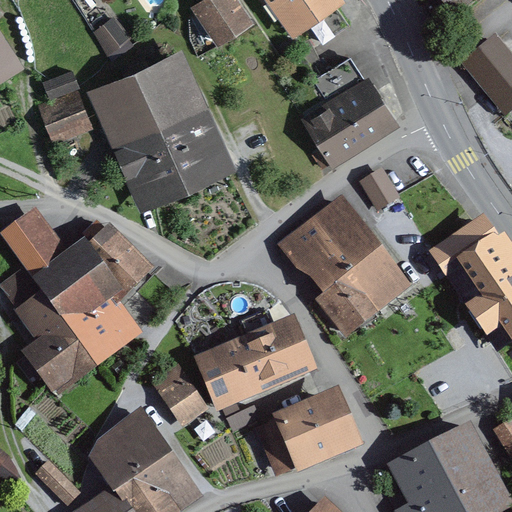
[(242,4),(239,0),(197,0),(190,6),(218,47),(255,22),(242,4)]
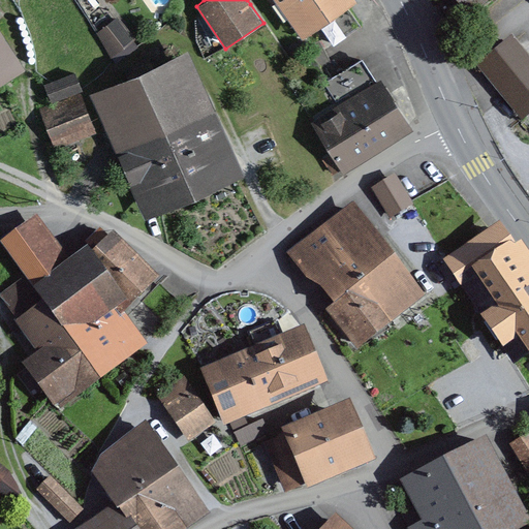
[(358,1),(355,0),(247,0),(250,4),(256,0),(272,0),(301,40),(358,1)]
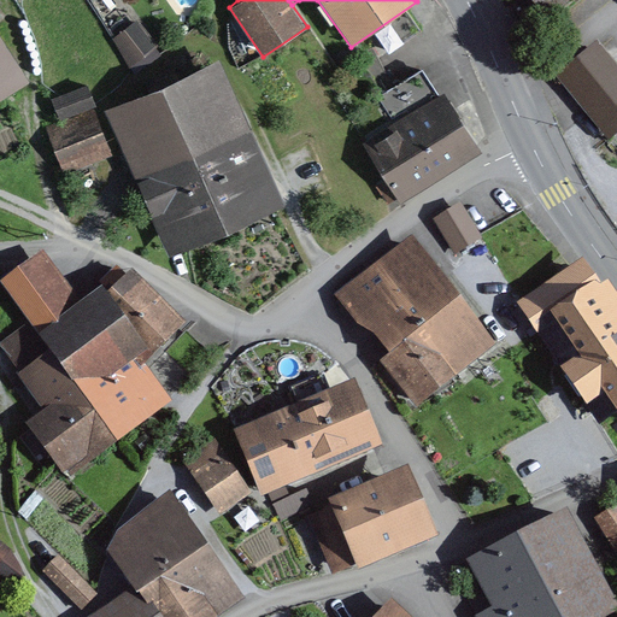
[(530,0),(546,19),(569,0),(530,0)]
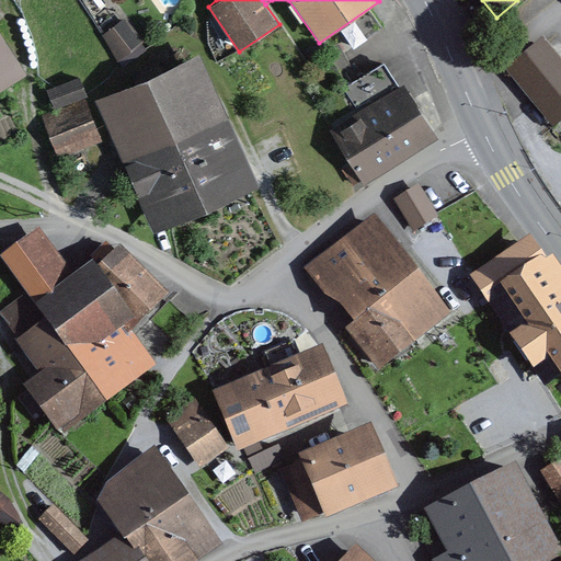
[(0,89),(26,73),(0,32),(0,2),(0,3),(0,2),(0,89)]
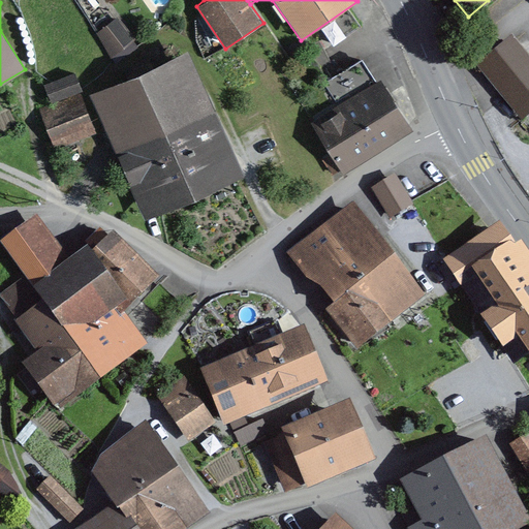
[(134,36),(116,14),(94,33),(113,55),(134,36)]
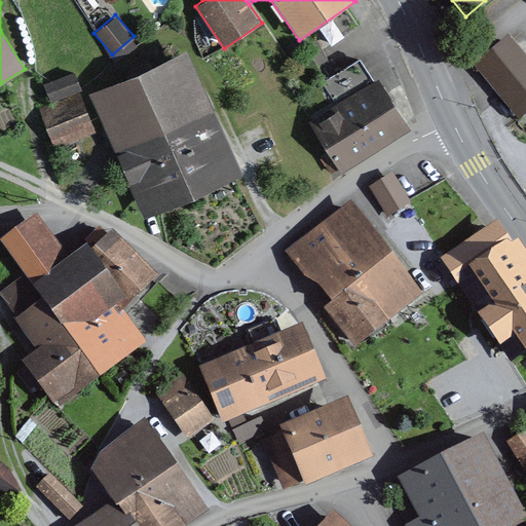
[(525,66),(525,57),(509,35),(474,63),(495,91),(525,66)]
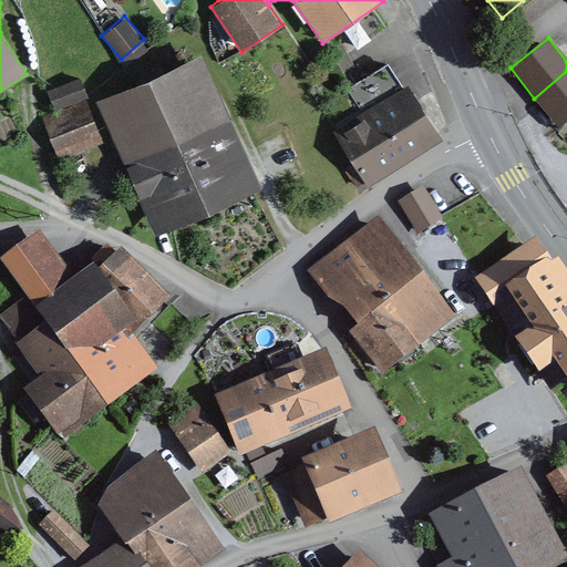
[(260,186),(199,52),(93,100),(155,235),(260,186)]
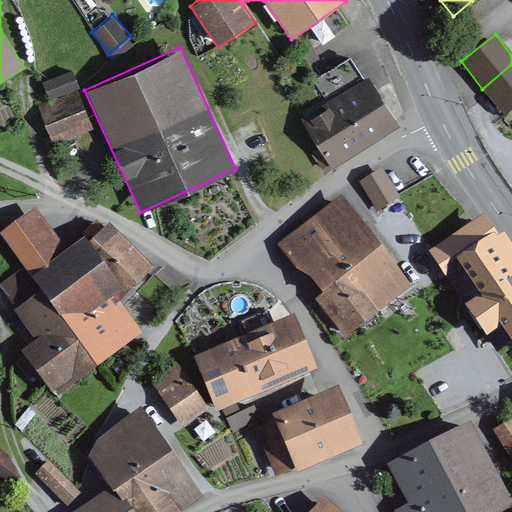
[(311,153),(320,168),(329,163),(332,167),(399,125),(367,75),(364,77),(350,55),(312,78),(326,99),(299,116),(319,148),(311,153)]
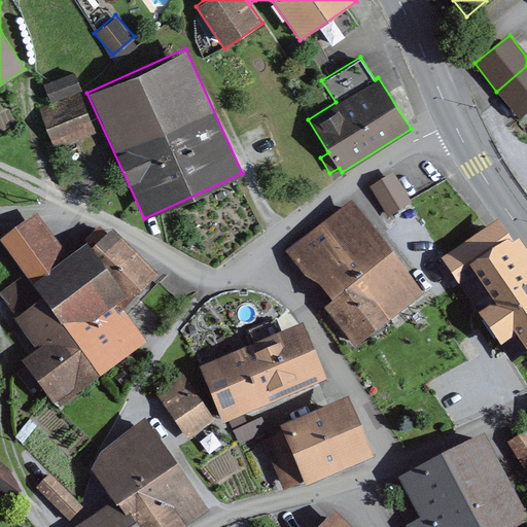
[(526,111),(526,66),(496,92),(519,119),(526,111)]
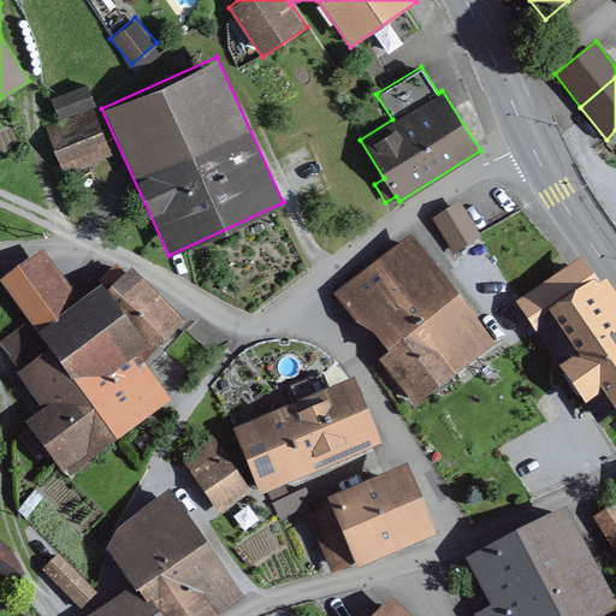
[(95,105),(87,83),(53,96),(61,118),(92,106),(95,105)]
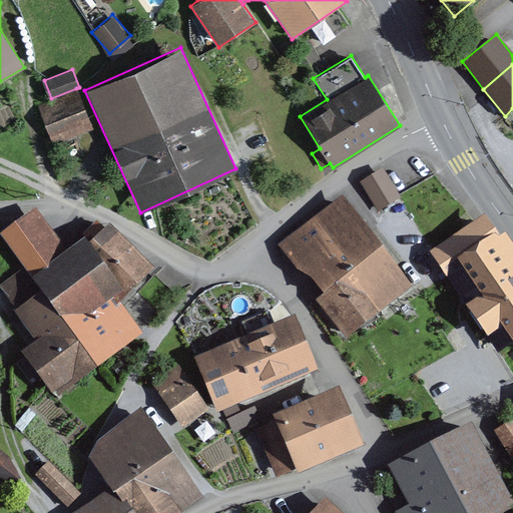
[(55,147),(94,131),(76,88),(51,98),(37,104),(55,147)]
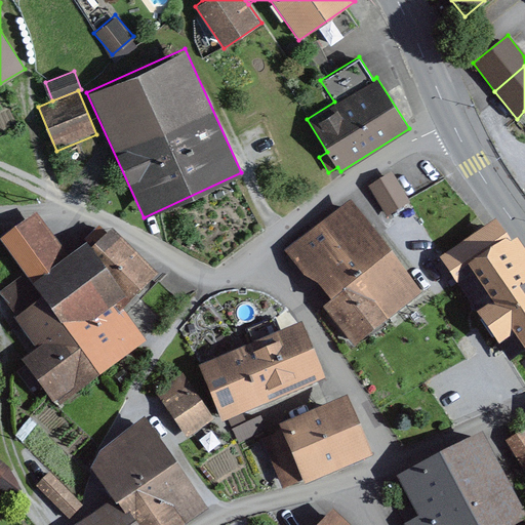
[(410,200),(392,170),(368,185),(387,214),(410,200)]
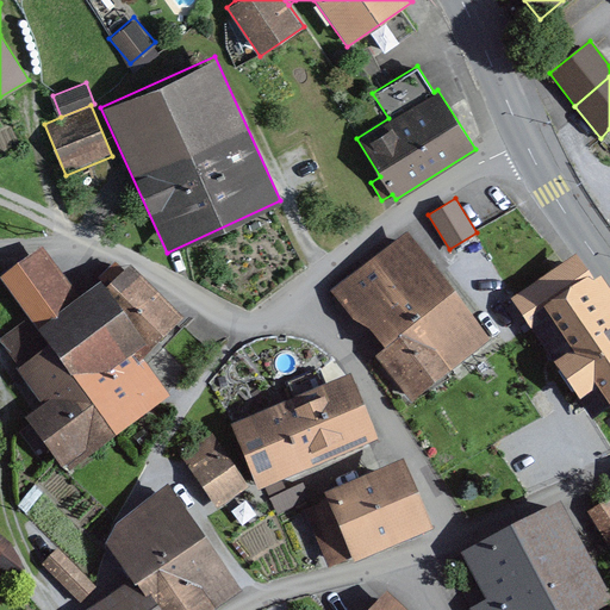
[(406,232),(368,261),(417,323),(454,294),(406,232)]
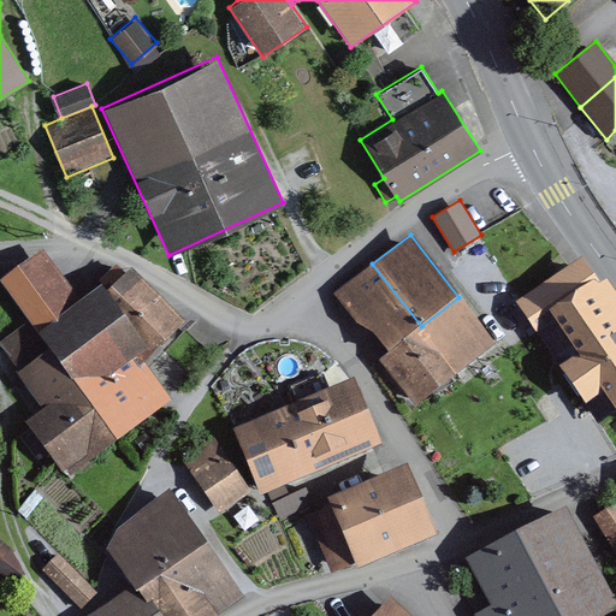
[(0,282),(0,284),(28,323),(117,442),(171,402),(142,362),(148,356),(105,296),(100,289),(81,302),(43,252),(0,282)]
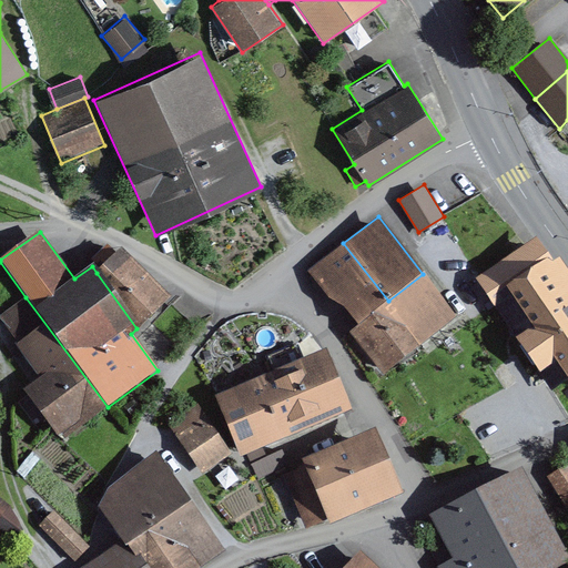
[(553,264),(535,237),(475,277),(551,392),(567,379),(567,271),(559,259),(553,264)]
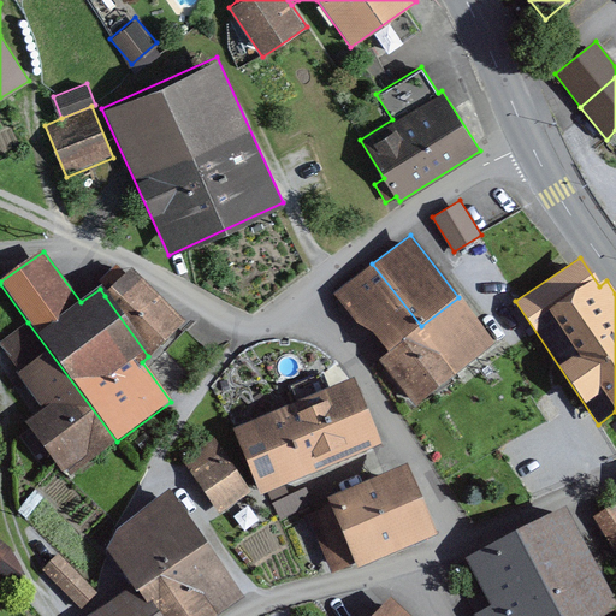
[(366,330),(385,354),(413,332),(421,326),(372,264),(330,296),(348,320),(366,330)]
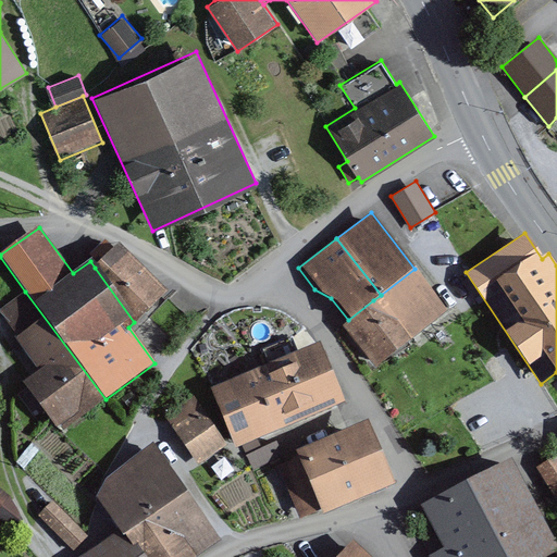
[(165,294),(119,245),(95,268),(134,322),(165,294)]
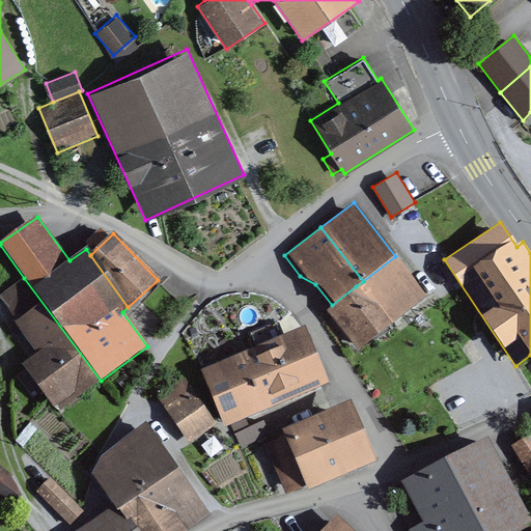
[(427,298),(395,256),(363,281),(356,286),(388,327),(427,298)]
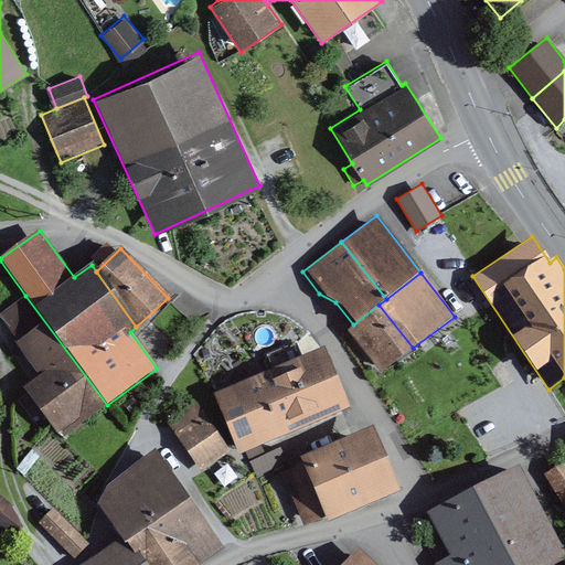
[(60,439),(107,405),(25,296),(0,313),(0,321),(39,375),(22,387),(60,439)]
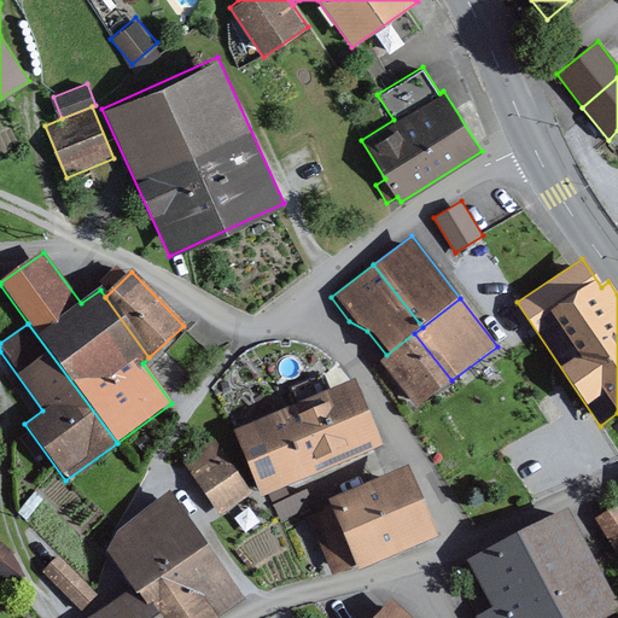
[(417,408),(452,380),(414,333),(386,355),(379,360),(417,408)]
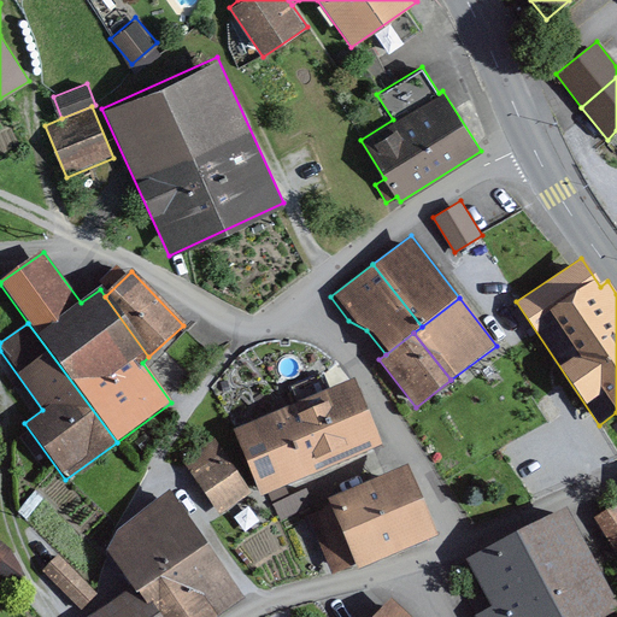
[(382,450),(354,381),(230,432),(259,500),(382,450)]
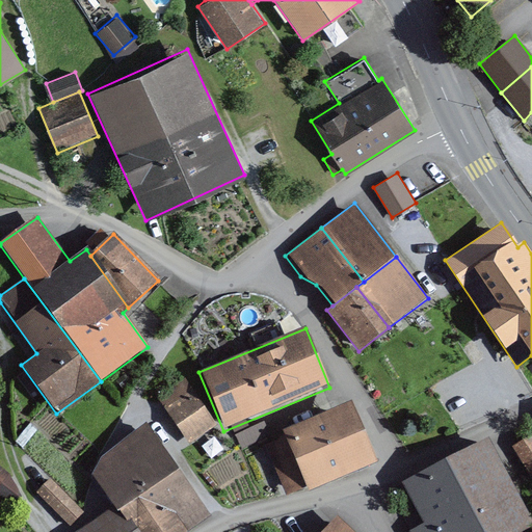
[(216,426),(184,379),(157,398),(189,445),(216,426)]
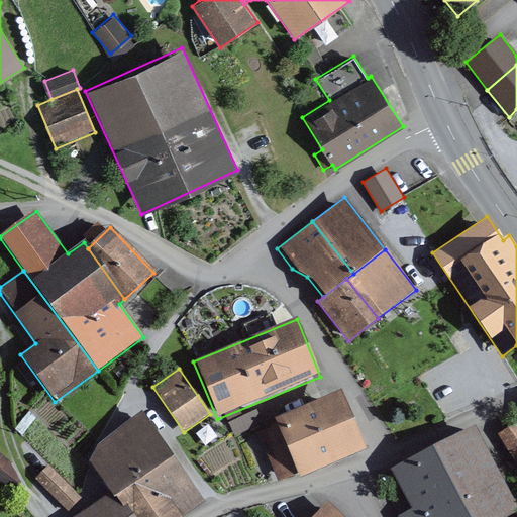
[(273,421),(275,425),(257,433),(279,482),(296,474),(298,480),(366,450),(339,392),(273,421)]
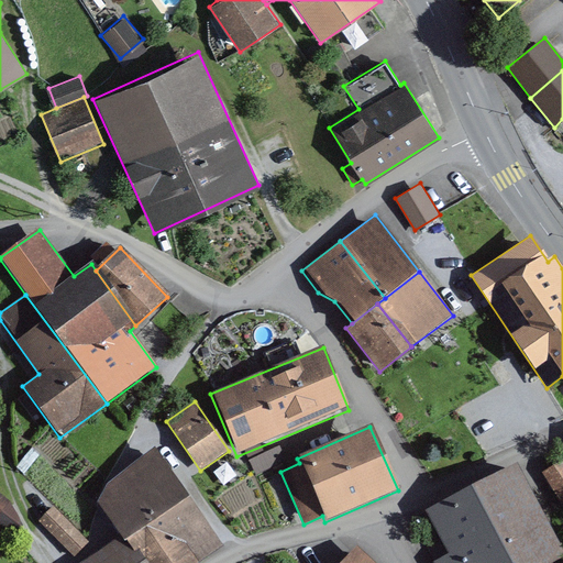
[(96,501),(120,537),(185,492),(153,444),(107,483),(96,501)]
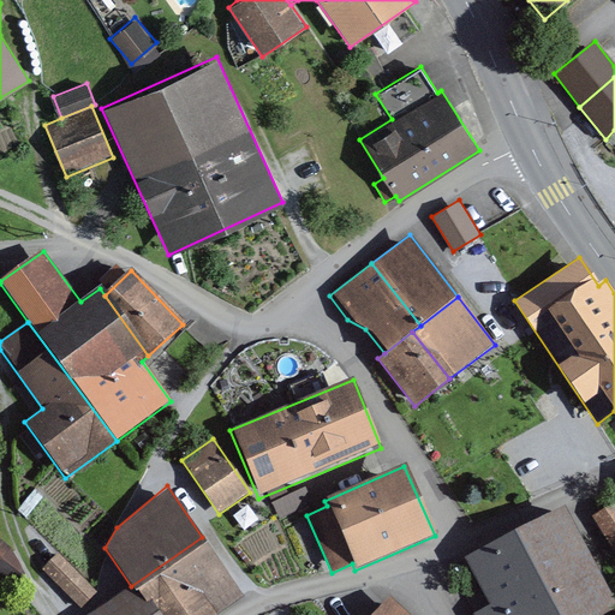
[(312,503),(303,487),(272,503),(280,519),(312,503)]
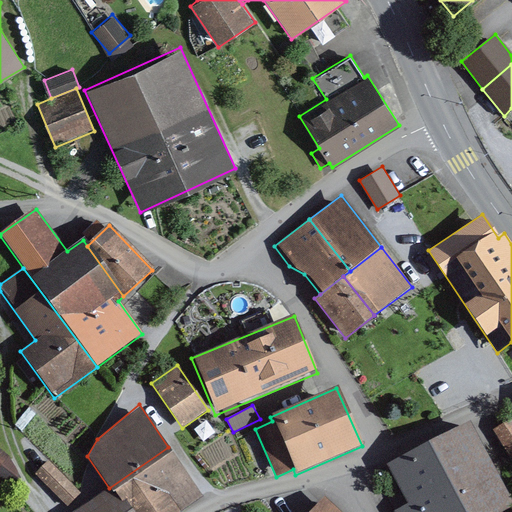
[(511,460),(511,418),(493,430),(511,460)]
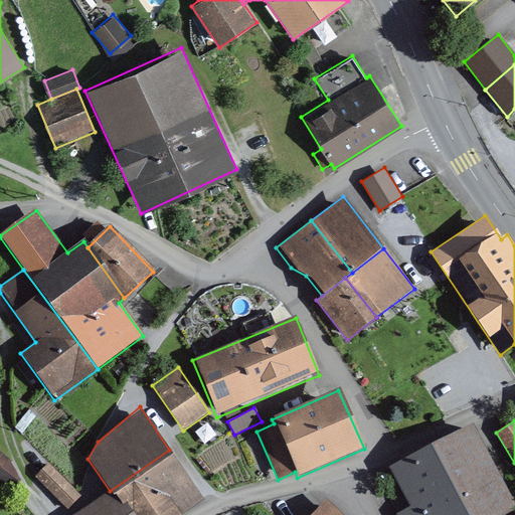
[(514,498),(475,422),(432,447),(468,514),(507,514),(514,511),(514,498)]
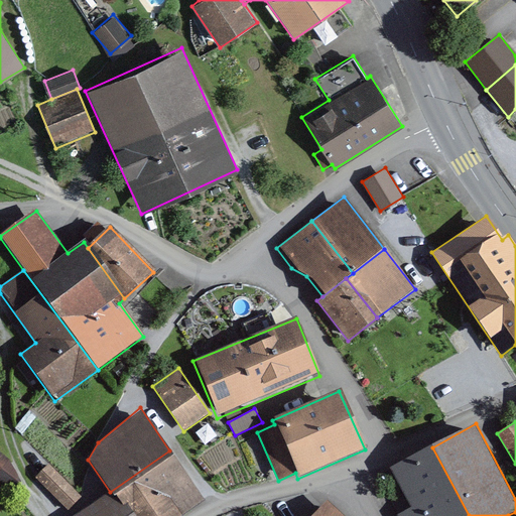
[(398,515),(469,515),(432,447),(391,469),(412,508),(399,515),(398,515)]
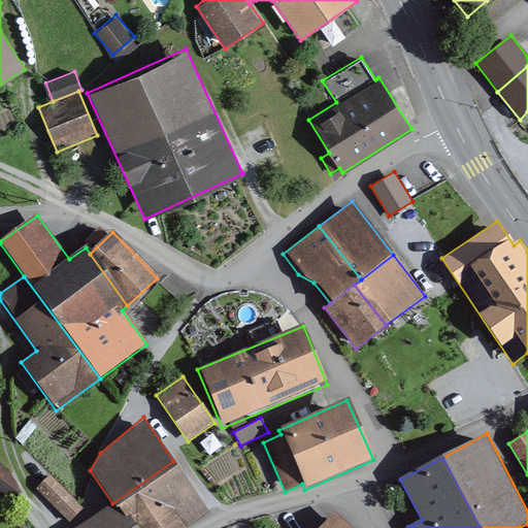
[(8,467),(0,461),(0,492),(14,504),(21,497),(8,467)]
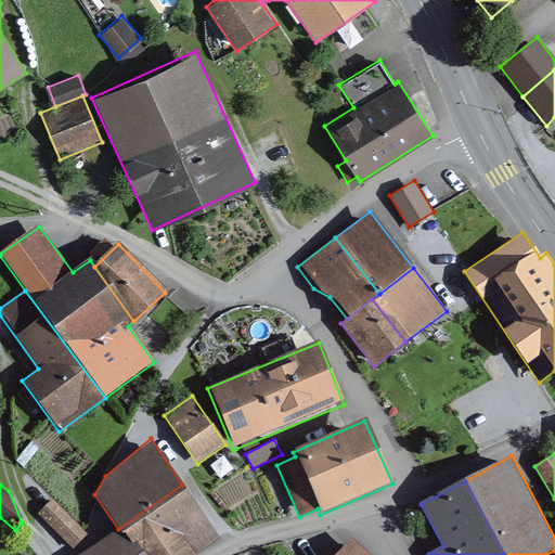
[(195,554),(219,540),(182,485),(118,529),(99,541),(78,554),(195,554)]
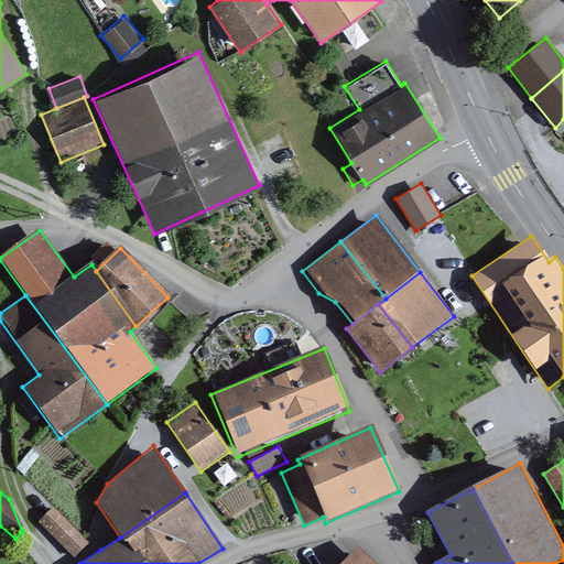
[(88,543),(52,507),(38,521),(66,563),(88,543)]
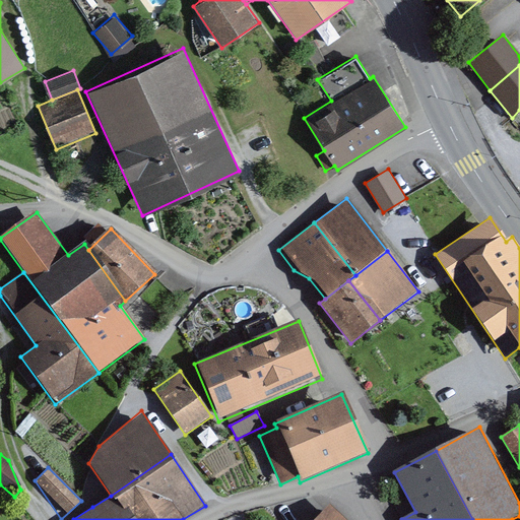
[(344,519),(328,505),(314,519),(344,519)]
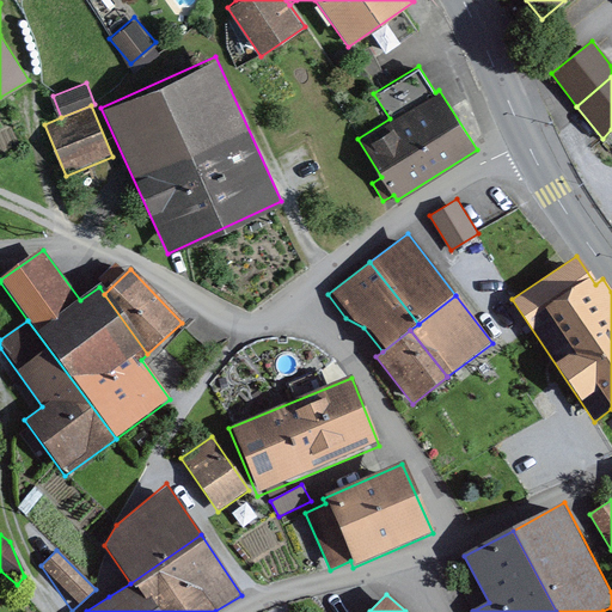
All buildings are outlined.
